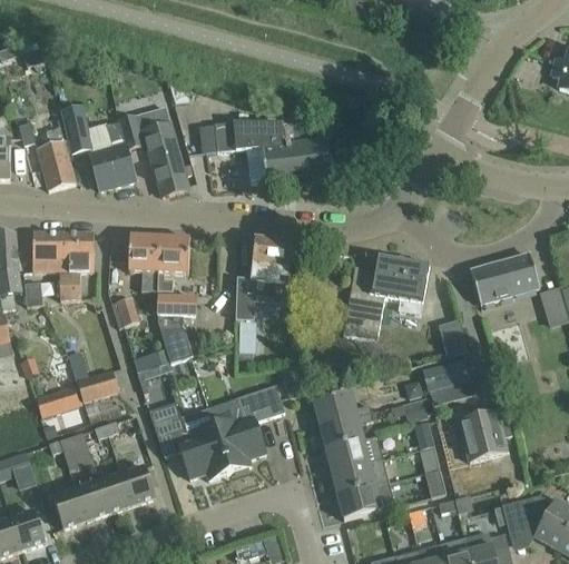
[(351,0),(351,3),(352,13),(364,12),(363,0),(351,0)]
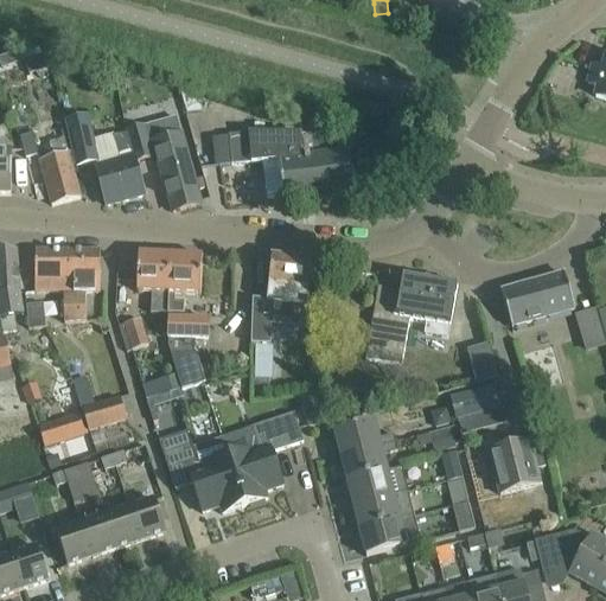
[(25,56),(29,70),(46,65),(43,51),(42,51),(25,56)]
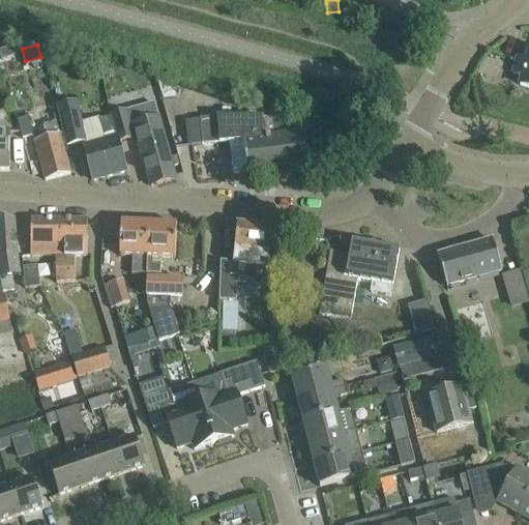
[(516,54),(511,68),(521,71),(519,81),(528,83),(528,47),(525,56),(516,54)]
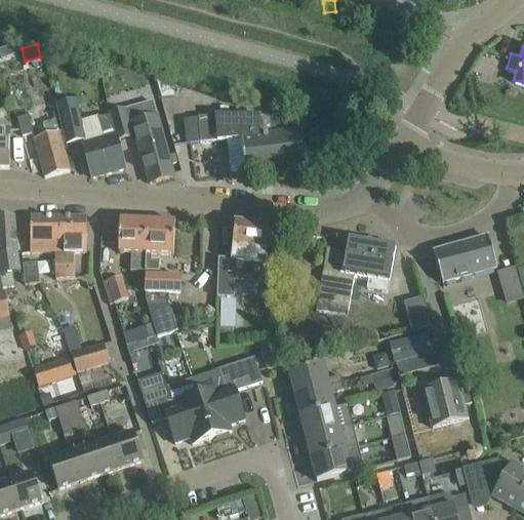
[(177,94),(198,104),(201,95),(180,86),(164,88),(165,95),(177,94)]
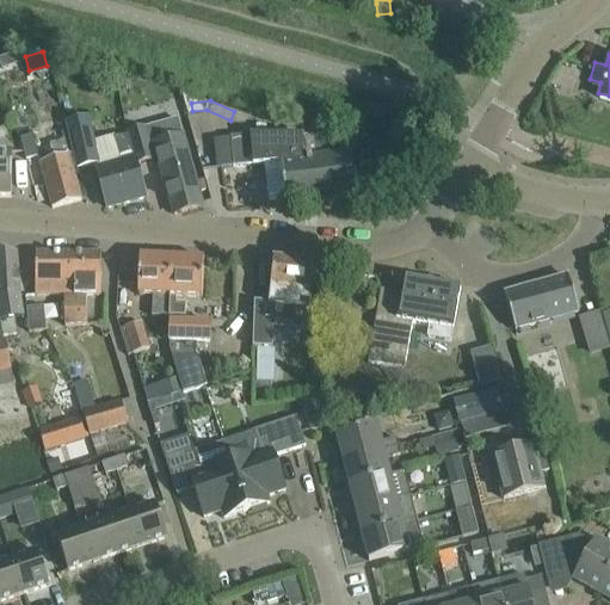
[(96,165),(106,203),(145,192),(125,130),(115,133),(114,130),(92,136),(87,115),(66,119),(76,164),(98,158),(99,164),(96,165)]
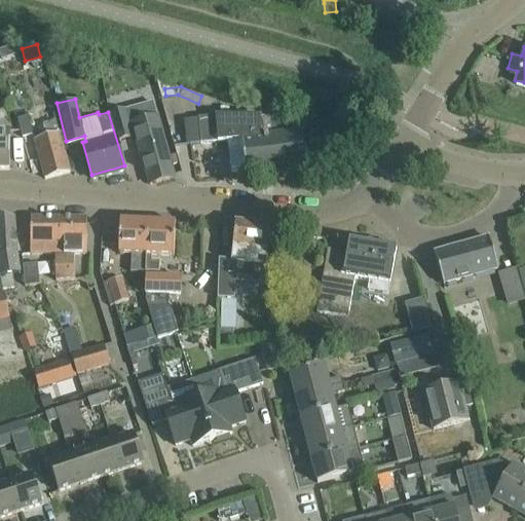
[(136,135),(149,180),(174,174),(153,101),(124,109),(123,105),(110,109),(116,128),(119,140),(136,135)]
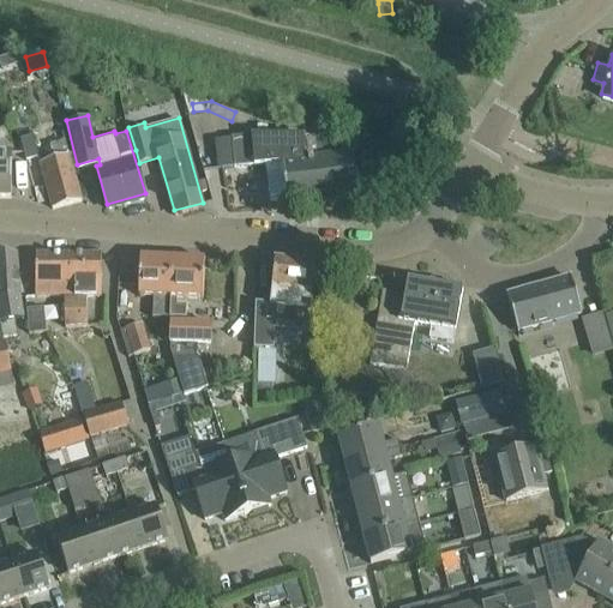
[(52,203),(52,204),(80,196),(59,119),(43,124),(52,155),(40,158),(52,203)]
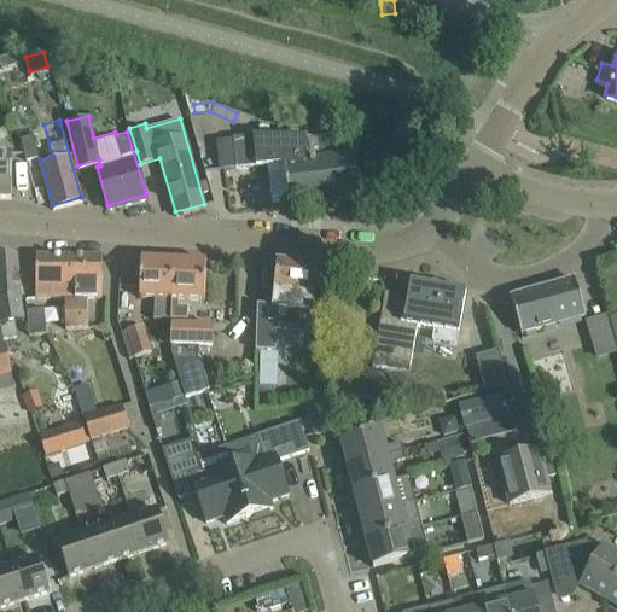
[(287,203),(360,194),(354,150),(344,151),(342,130),(315,126),(316,134),(306,135),(306,133),(252,132),(232,134),(234,164),(265,162),(267,198),(287,197),(287,203)]
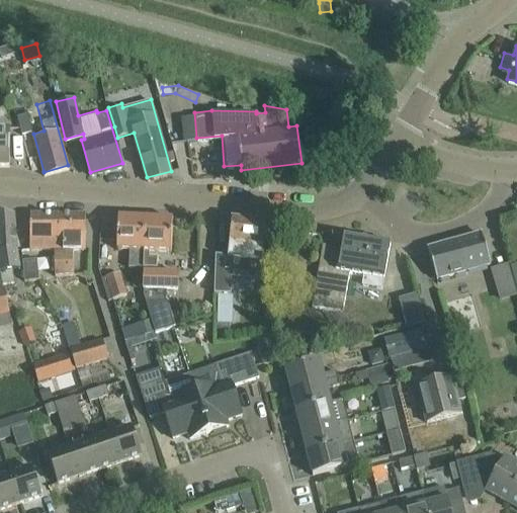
[(16,112),(21,131),(32,129),(27,110),(16,112)]
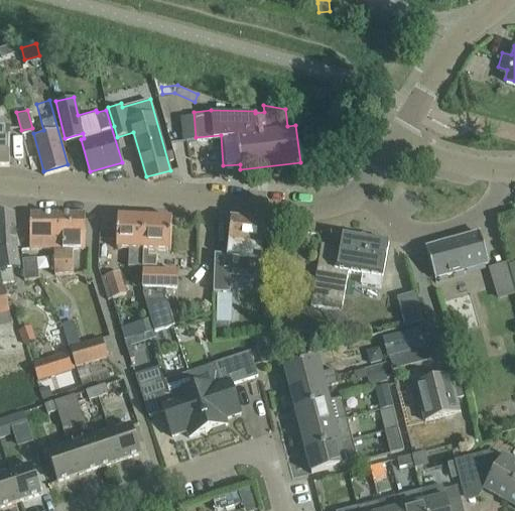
[(0,159),(8,160),(9,124),(0,123),(0,159)]
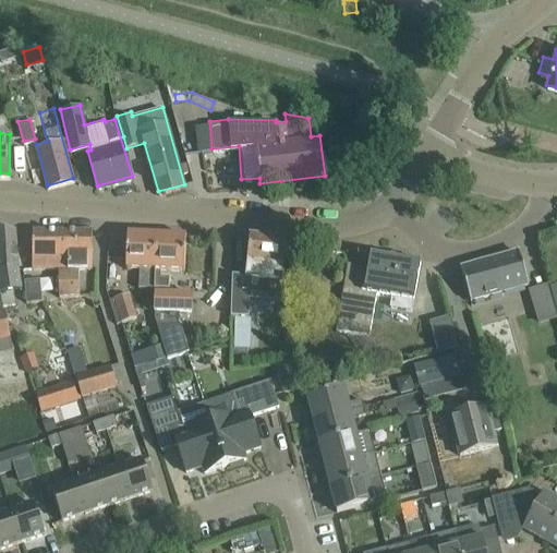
[(0,291),(2,303),(14,300),(9,269),(17,268),(17,262),(14,227),(0,226),(0,291)]
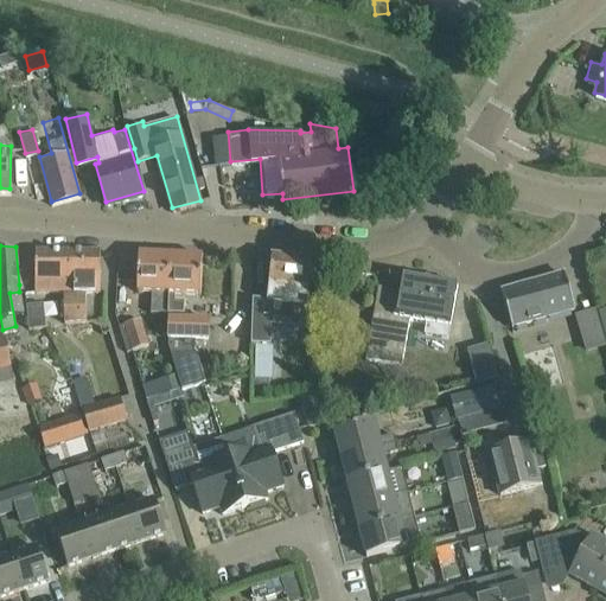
[(33,289),(63,289),(70,289),(70,247),(33,247),(33,270),(33,289)]
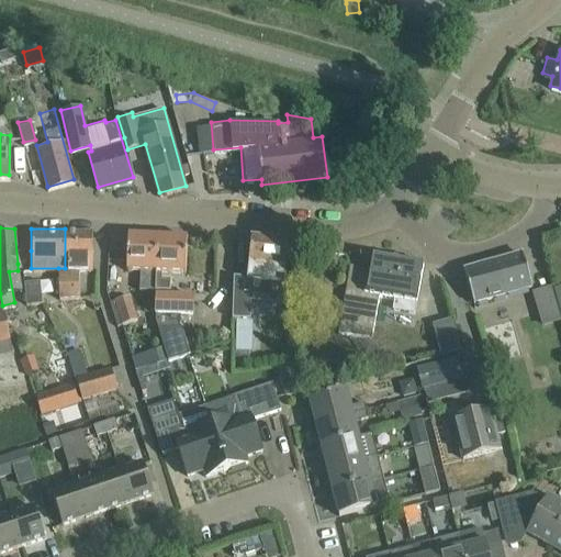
[(65,268),(58,268),(58,293),(78,294),(78,267),(92,267),(92,230),(65,229),(65,268)]
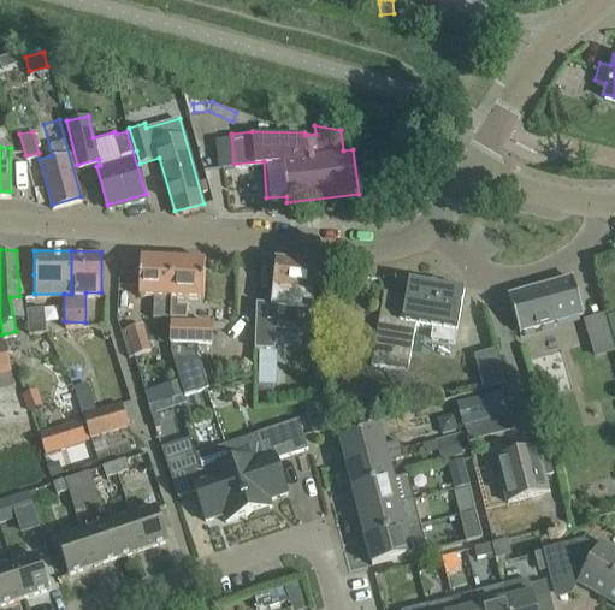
[(153,313),(170,314),(172,255),(140,254),(139,292),(164,294),(164,301),(153,301),(153,313)]
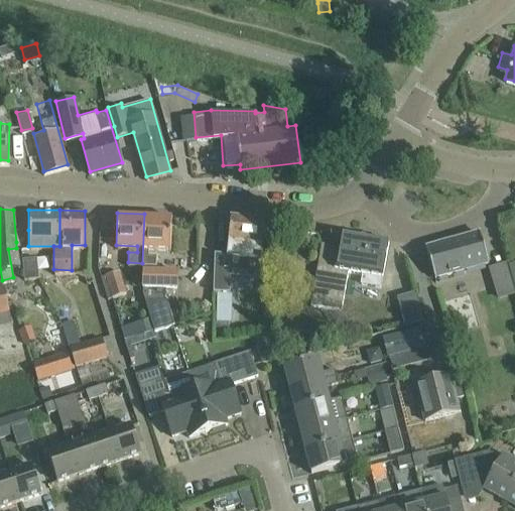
[(144,214),(142,263),(155,264),(156,253),(147,252),(147,246),(169,247),(171,215),(144,214)]
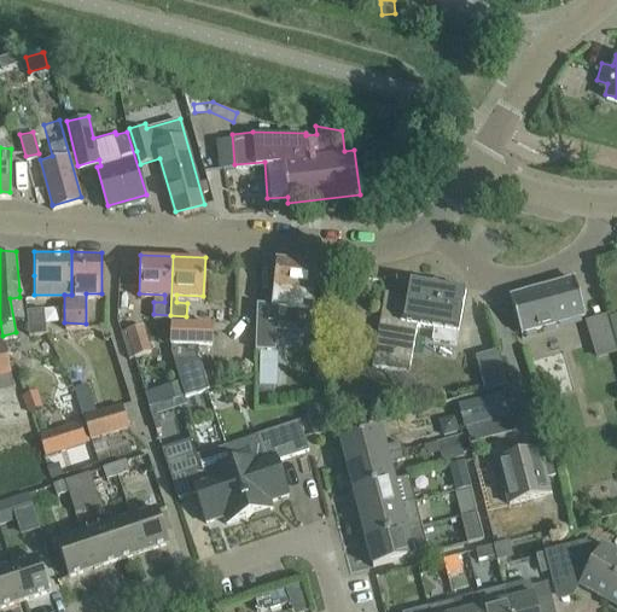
[(256,315),(255,347),(274,347),(275,327),(312,331),(313,309),(318,262),(277,257),(269,315),(256,315)]
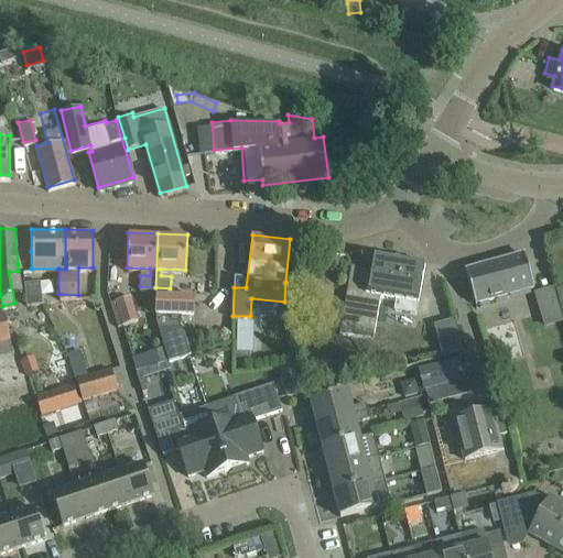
[(465,266),(475,301),(496,294),(533,285),(530,272),(523,250),(465,266)]
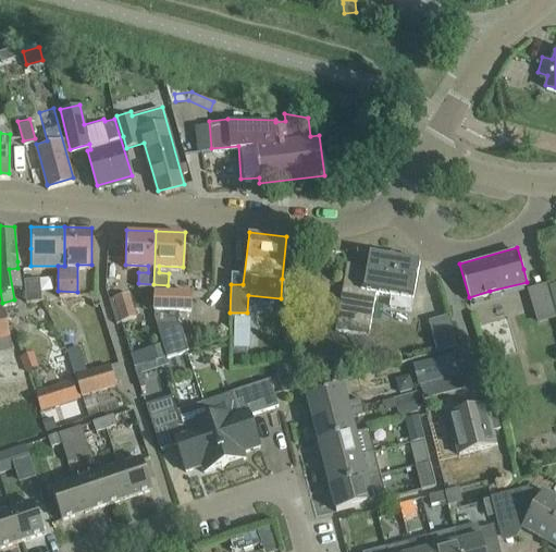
[(388,303),(410,307),(412,296),(419,257),(381,250),(381,254),(368,252),(369,249),(368,248),(365,265),(347,262),(347,260),(346,260),(335,327),(368,332),(375,290),(391,293),(388,303)]
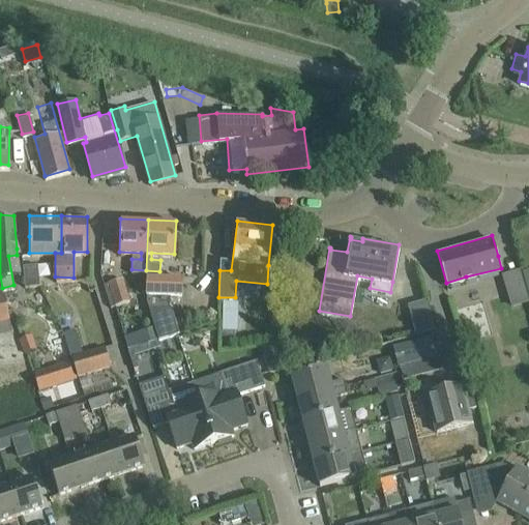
[(22,263),(24,285),(39,283),(36,261),(22,263)]
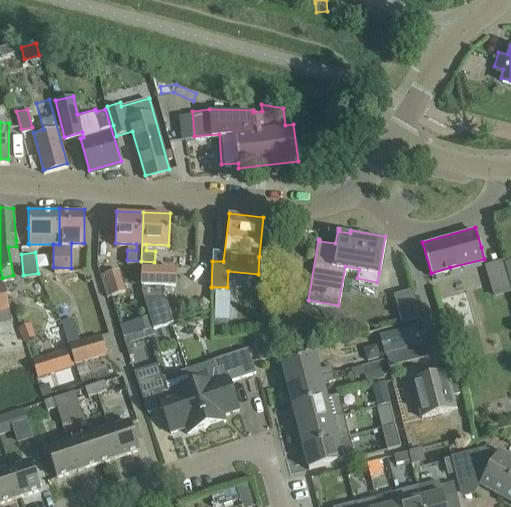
[(175,267),(142,265),(142,282),(143,283),(164,283),(175,284),(175,267)]
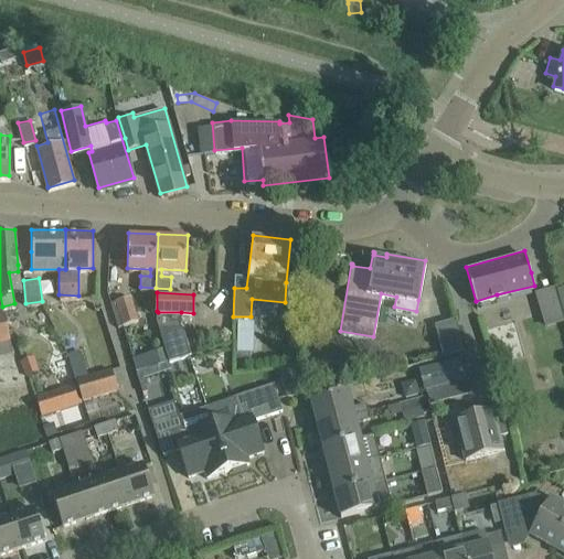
[(115,298),(123,322),(137,318),(129,293),(115,298)]
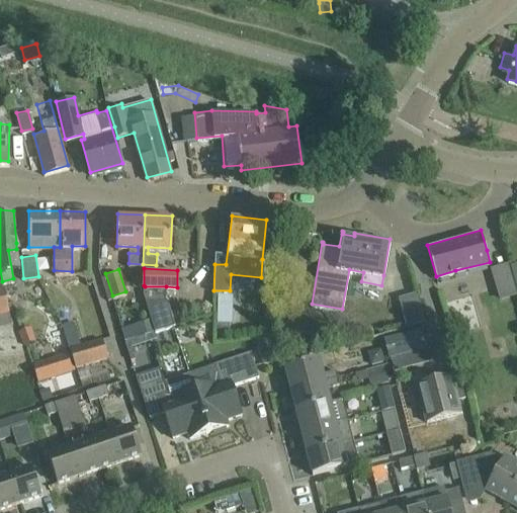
[(0,312),(9,310),(4,286),(0,286),(0,312)]
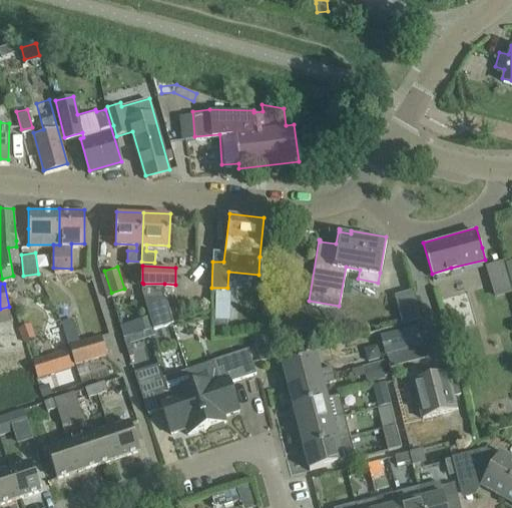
[(164,296),(164,284),(143,284),(143,294),(153,326),(171,321),(164,296)]
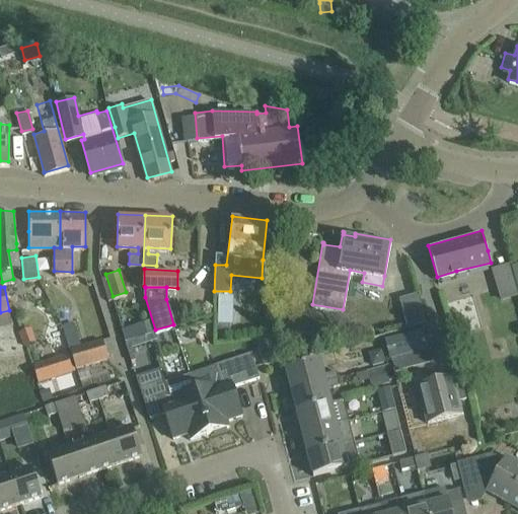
[(398,295),(407,324),(426,319),(418,290),(398,295)]
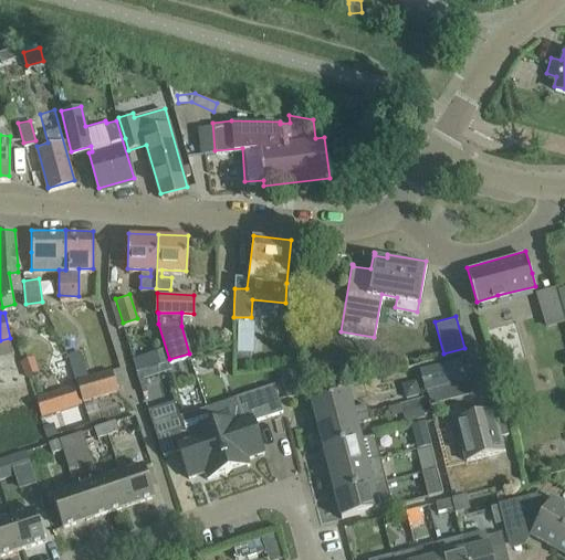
[(237,351),(253,351),(253,336),(237,336),(237,351)]
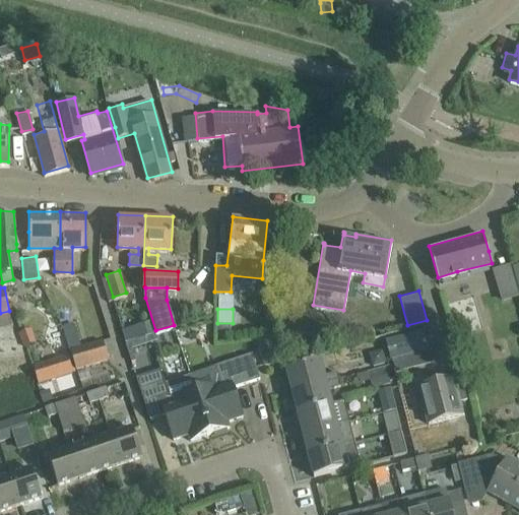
[(61,323),(75,366),(108,356),(103,337),(79,344),(72,319),(61,323)]
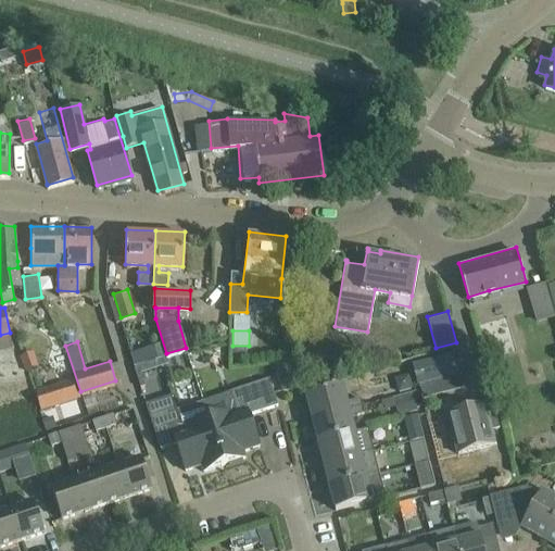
[(412,360),(417,382),(421,397),(461,386),(452,350),(412,360)]
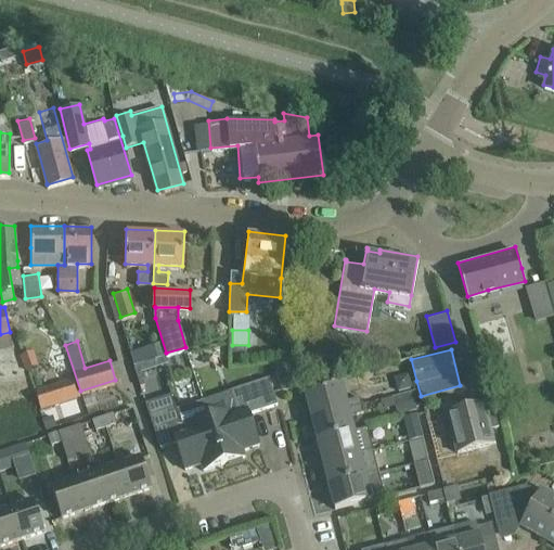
[(409,372),(396,375),(399,388),(412,385),(409,372)]
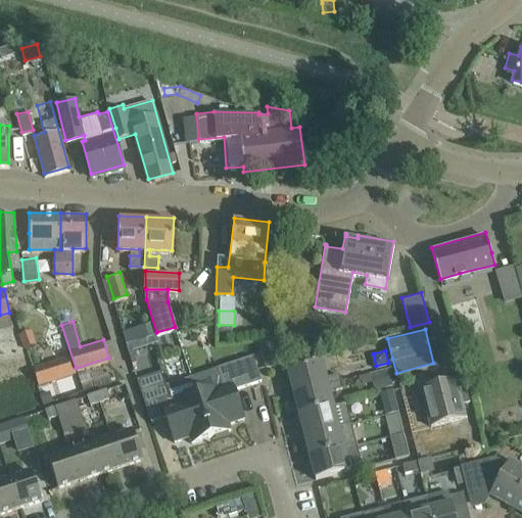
[(216,384),(196,390),(210,433),(230,427),(228,421),(243,416),(234,387),(261,378),(254,359),(252,352),(216,365),(222,384),(217,386),(216,384)]
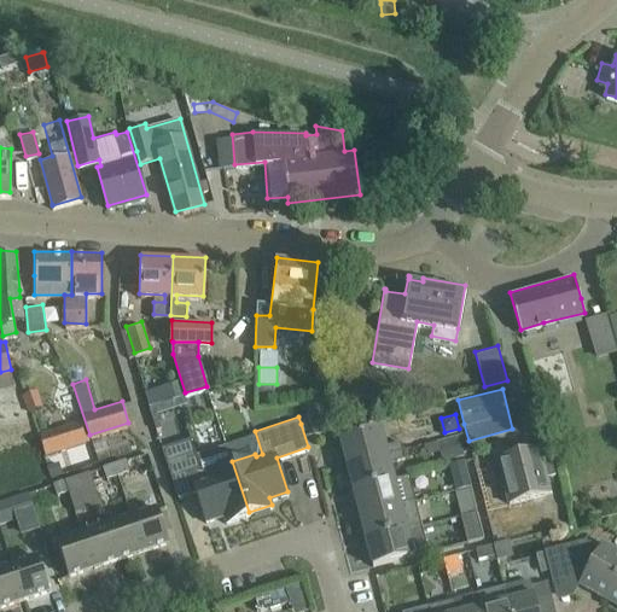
[(38,431),(44,453),(86,439),(80,419),(38,431)]
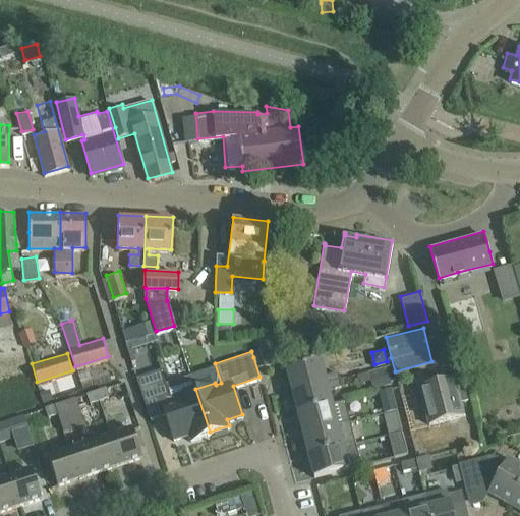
[(286,366),(291,389),(339,378),(337,369),(325,373),(321,358),(286,366)]
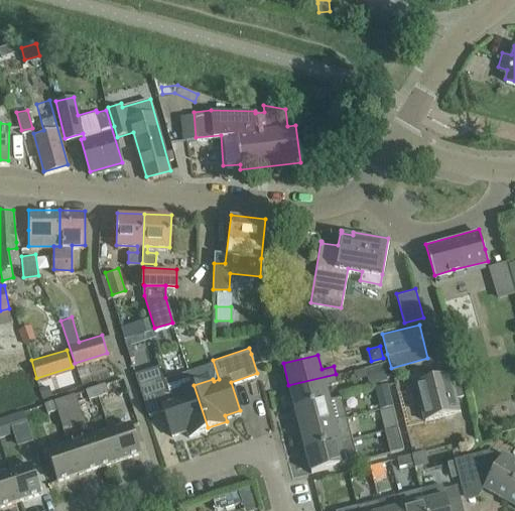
[(363,367),(367,383),(386,378),(384,371),(391,369),(389,361),(382,363),(382,362),(363,367)]
